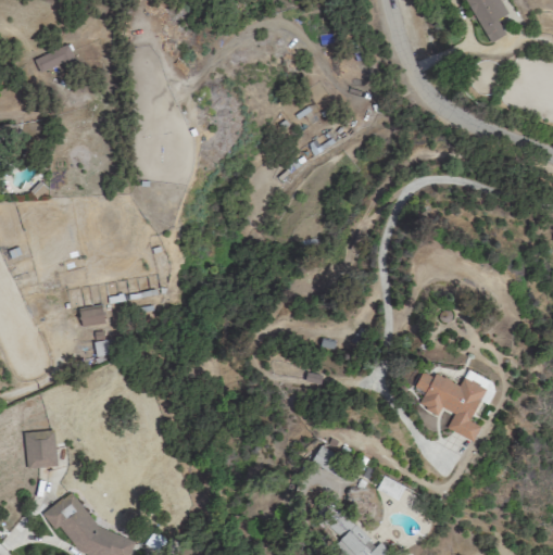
[(467,0),(491,43),(507,35),(499,20),(510,14),(501,0),(467,0)]
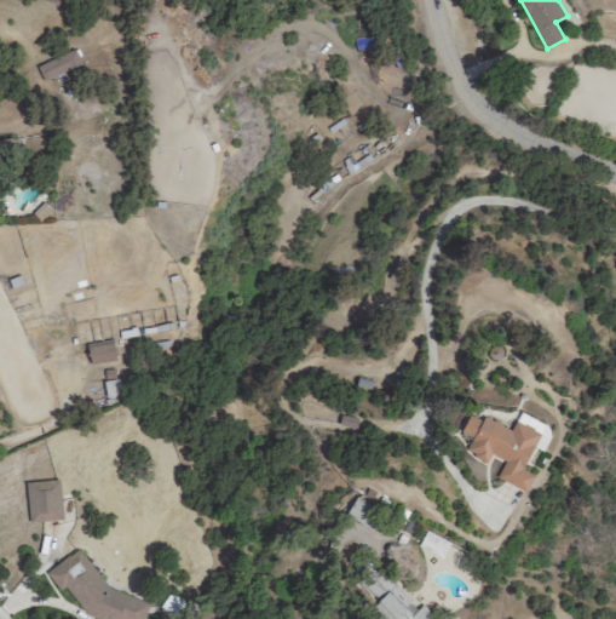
[(87,72),(78,50),(40,66),(47,81),(70,72),(73,78),(87,72)]
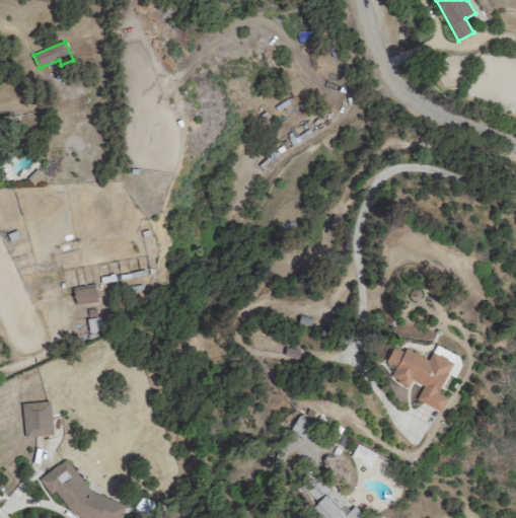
[(98,302),(96,285),(75,288),(77,305),(98,302)]
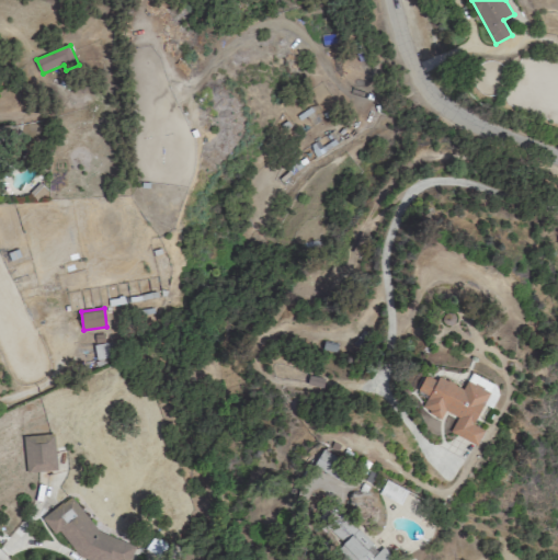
[(99,360),(112,357),(110,343),(95,345),(99,360)]
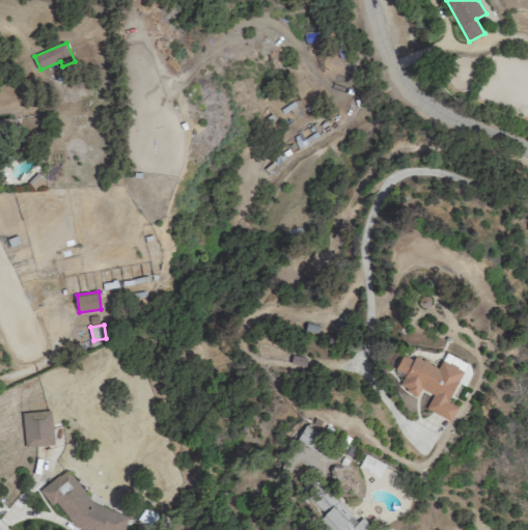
[(445,359),(467,369),(470,363),(448,353),(445,359)]
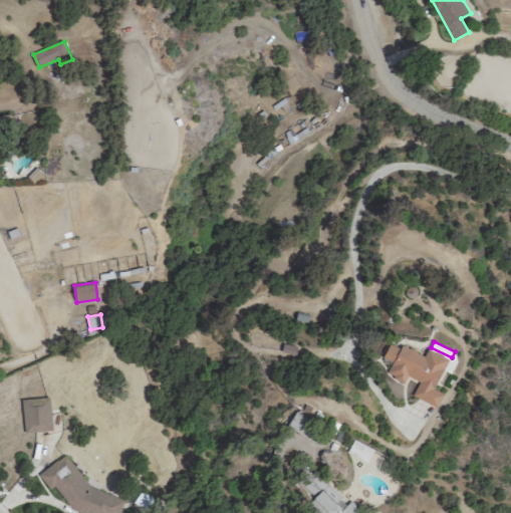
[(415,397),(439,408),(446,394),(436,390),(450,357),(430,347),(427,354),(403,344),(402,347),(391,342),(384,358),(393,362),(388,374),(407,383),(410,376),(421,381),(415,397)]
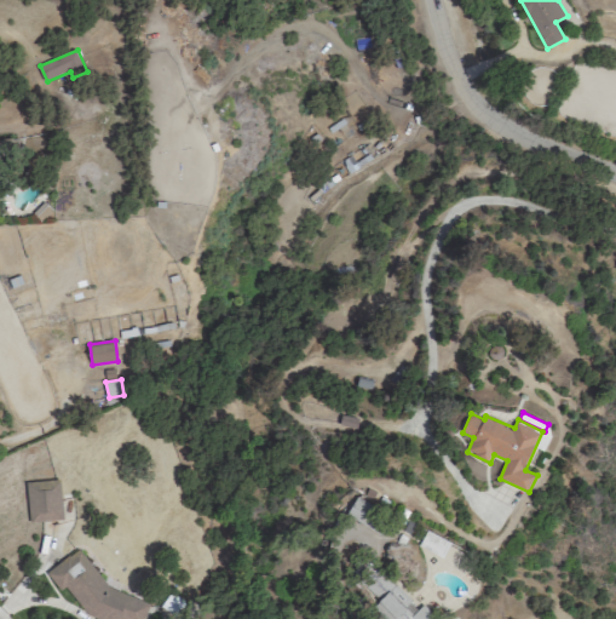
[(32,523),(65,520),(61,480),(27,483),(32,523)]
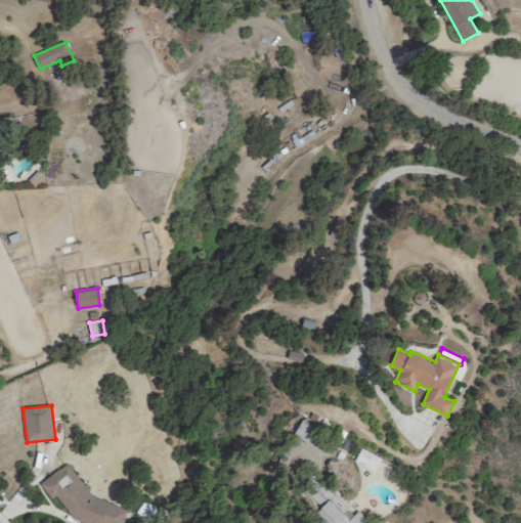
[(316,447),(324,434),(303,420),(295,432),(316,447)]
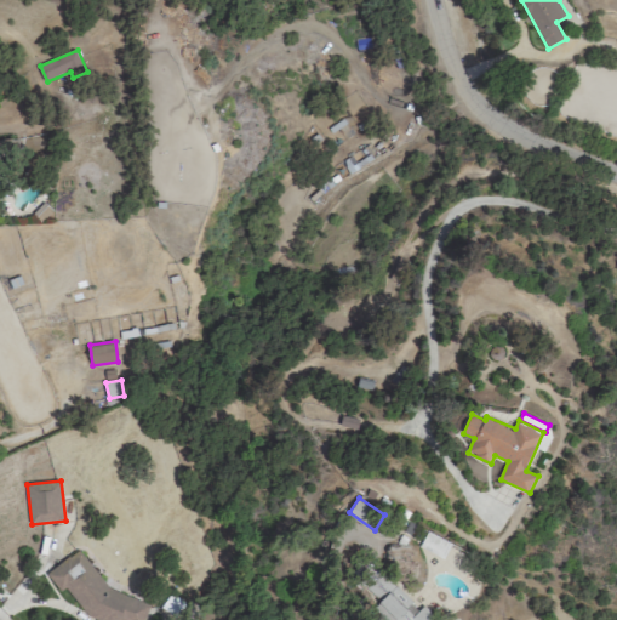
[(146,619),(152,606),(110,589),(80,550),(49,574),(58,589),(72,593),(89,616),(97,619),(146,619)]
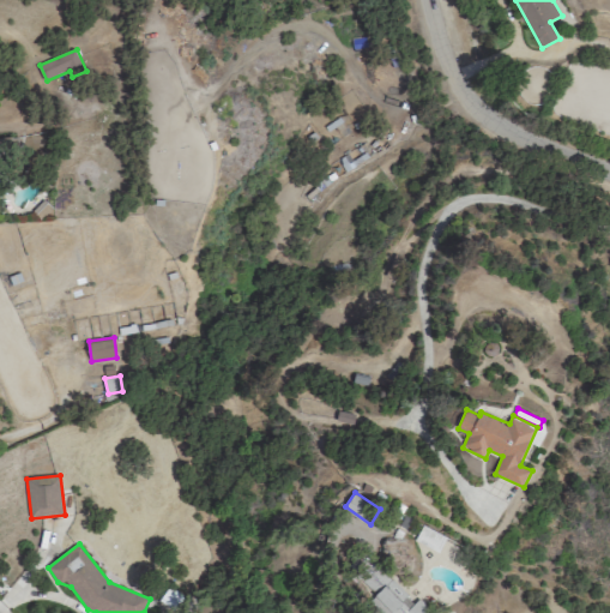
[(429,612),(426,600),(415,602),(373,553),(360,557),(351,564),(354,572),(370,593),(372,598),(384,612),(429,612)]
